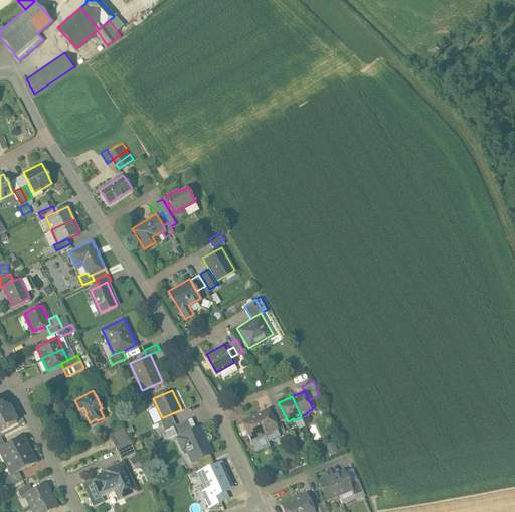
[(9,404),(6,405),(5,403),(2,404),(1,401),(0,401),(0,428),(16,419),(9,404)]
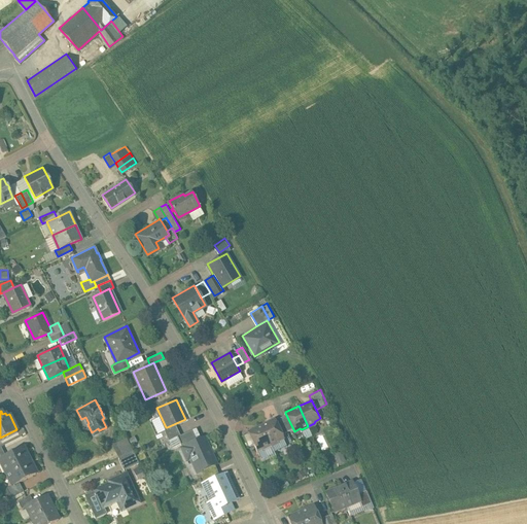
[(292,427),(285,413),(280,416),(287,429),(292,427)]
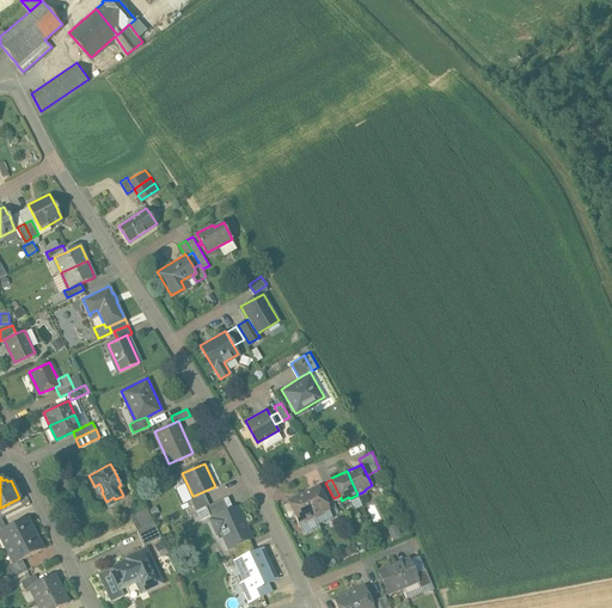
[(334,498),(325,483),(319,486),(326,502),(334,498)]
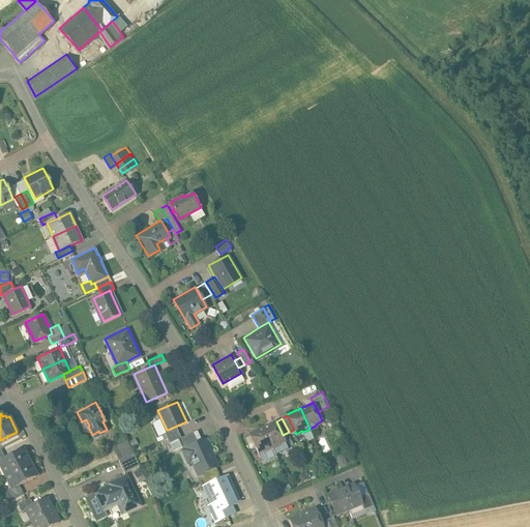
[(276,421),(275,420),(263,427),(272,447),(278,444),(280,441),(285,439),(283,435),(276,421)]
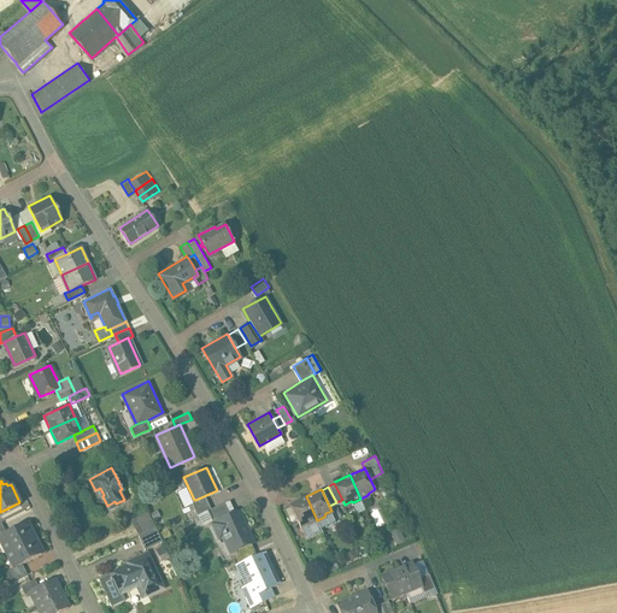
[(206,495),(195,500),(194,500),(193,501),(198,513),(207,508),(211,507),(206,495)]
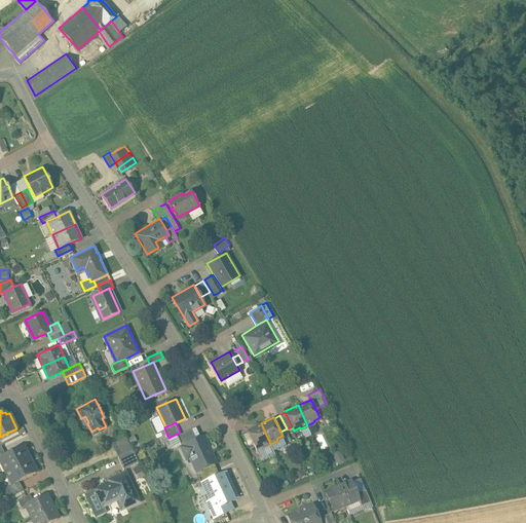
[(261,423),(248,430),(248,431),(253,442),(257,448),(262,446),(264,447),(270,444),(261,423)]
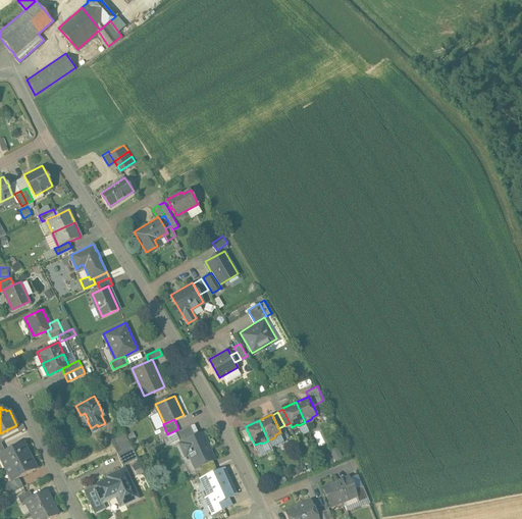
[(178,429),(175,430),(180,442),(196,434),(191,423),(178,429)]
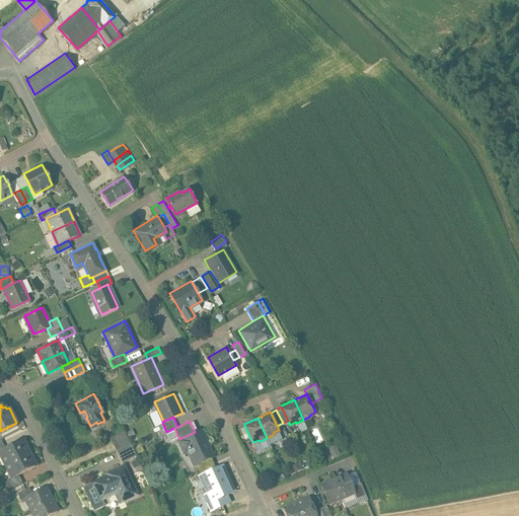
[(249,436),(244,425),(239,427),(244,438),(249,436)]
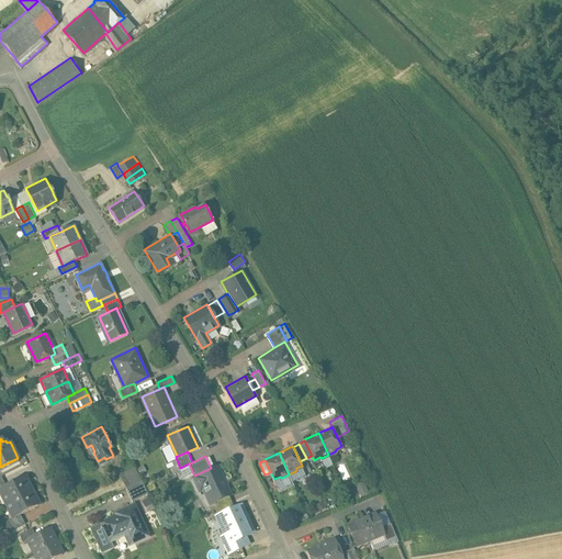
[(194,476),(193,476),(200,489),(203,488),(211,503),(212,502),(228,494),(231,493),(217,465),(211,468),(194,476)]
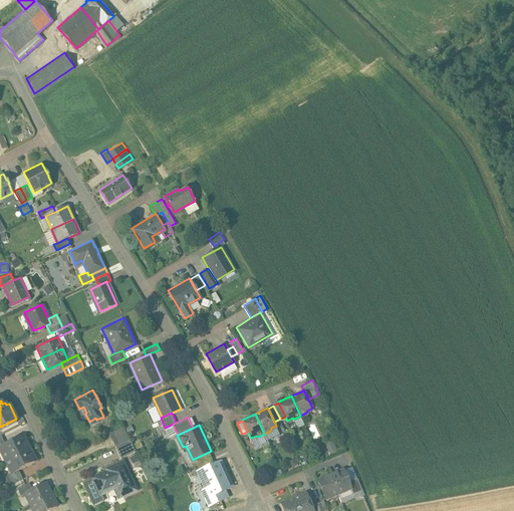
[(123,426),(109,432),(115,444),(130,438),(123,426)]
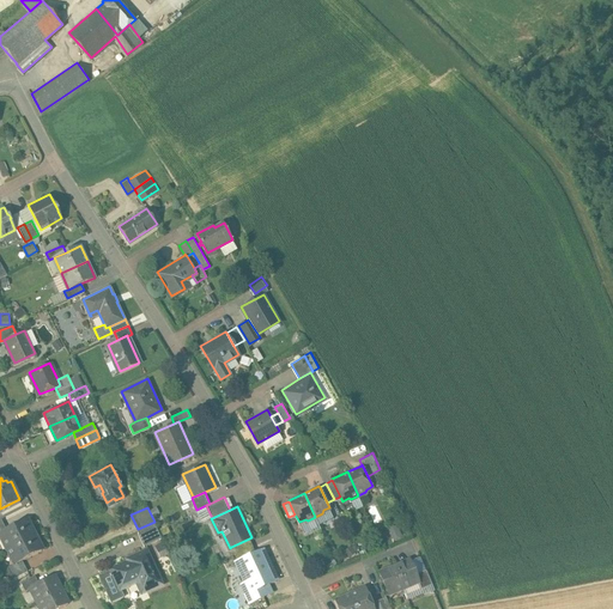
[(7,528),(0,530),(0,534),(6,547),(34,534),(25,518),(7,528)]
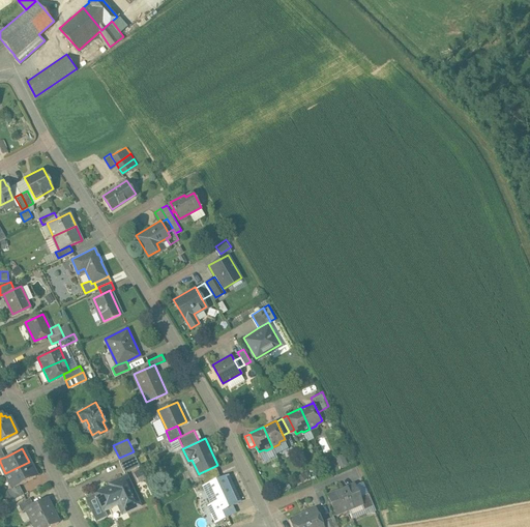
[(134,451),(119,458),(124,470),(140,464),(134,451)]
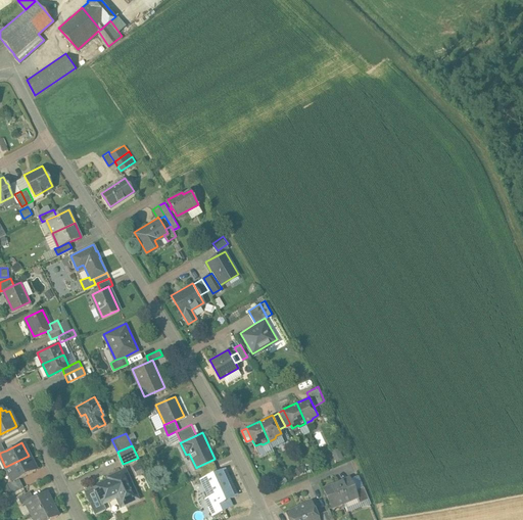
[(29,456),(5,467),(11,479),(12,480),(18,477),(36,468),(29,456)]
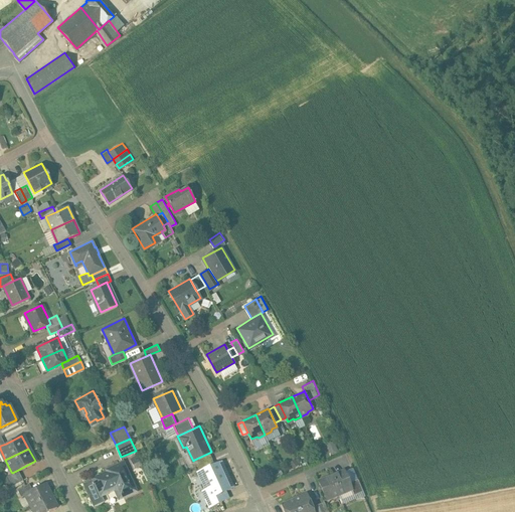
[(209,453),(194,460),(196,465),(212,458),(209,453)]
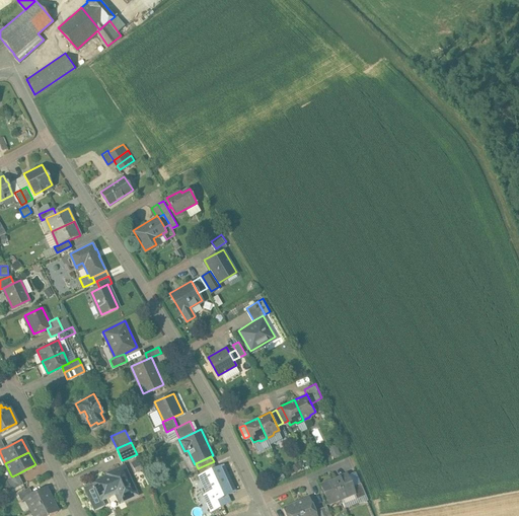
[(214,461),(198,468),(201,474),(216,467),(214,461)]
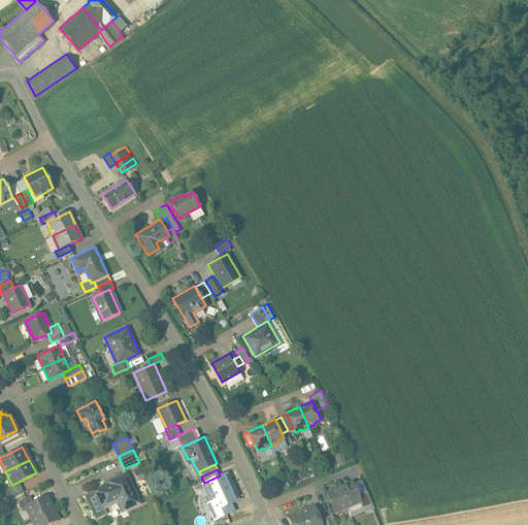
[(126,472),(116,478),(117,480),(95,489),(96,490),(103,506),(104,506),(123,498),(127,507),(139,502),(126,472)]
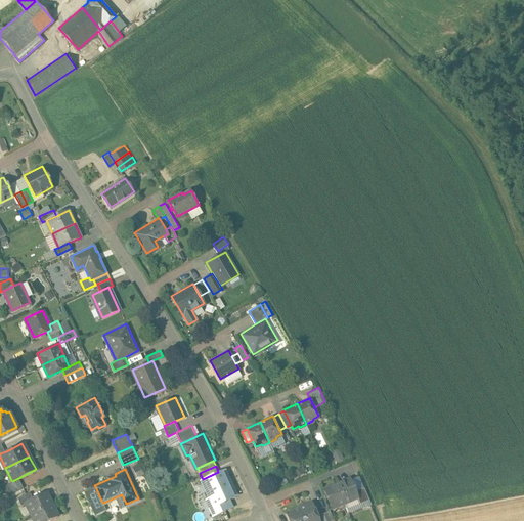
[(203,479),(202,479),(213,504),(214,505),(222,502),(235,495),(224,469),(218,472),(203,479)]
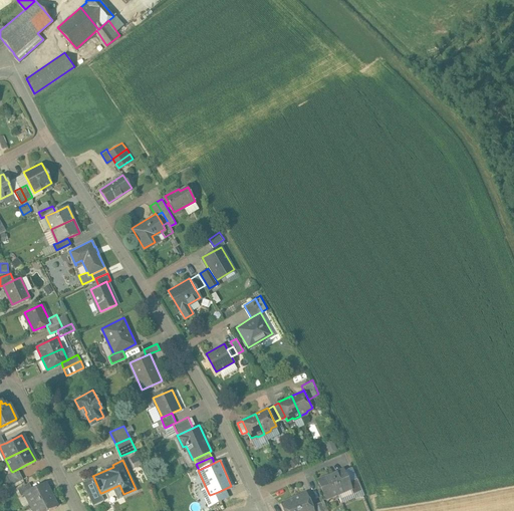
[(343,468),(330,474),(338,492),(350,487),(351,487),(348,480),(343,468)]
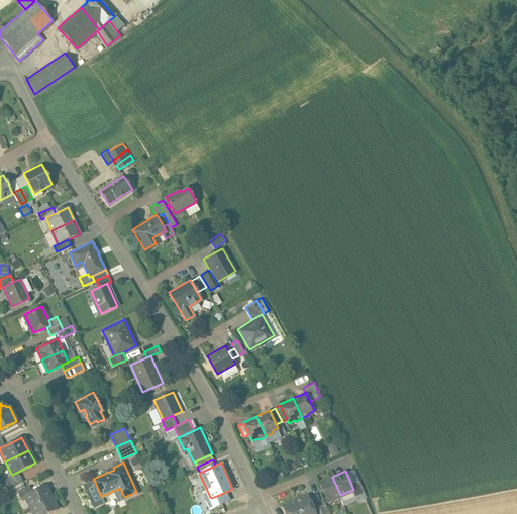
[(18,472),(12,475),(11,474),(5,477),(10,487),(23,481),(18,472)]
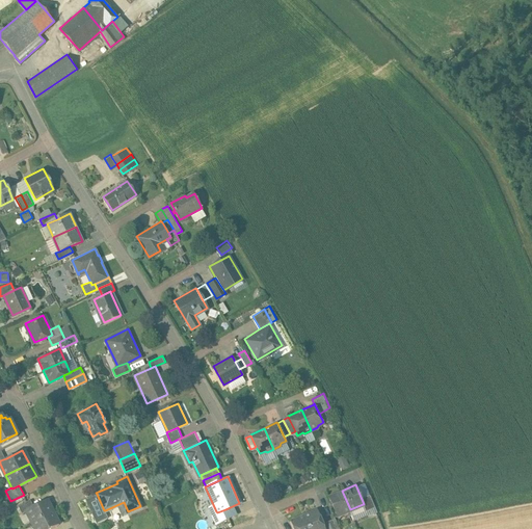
[(342,491),(328,496),(337,514),(350,509),(342,491)]
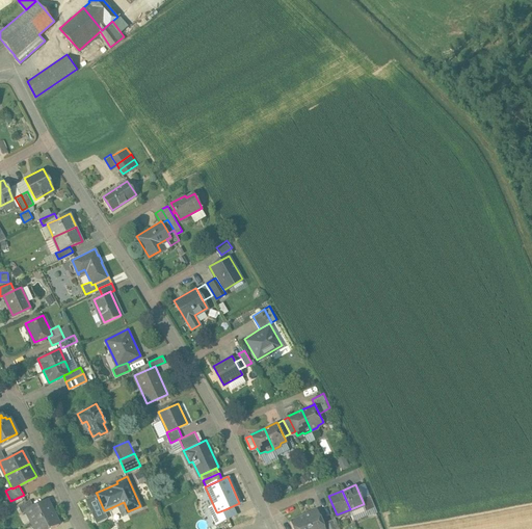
[(97,494),(85,498),(96,521),(107,516),(105,510),(104,510),(97,494)]
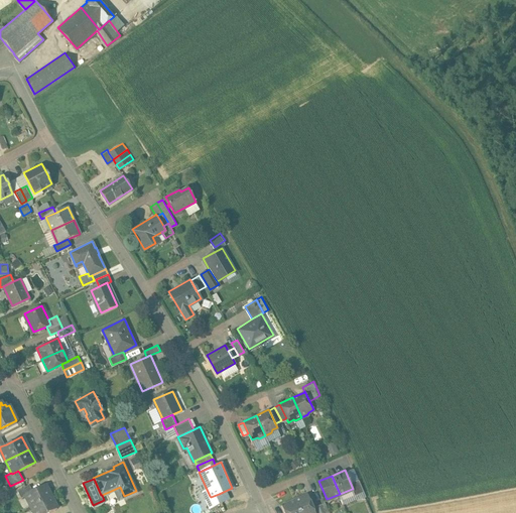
[(358,479),(350,482),(353,489),(352,489),(355,494),(363,491),(358,479)]
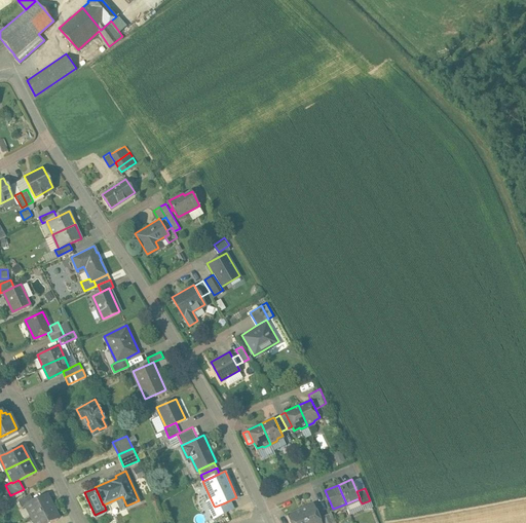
[(30,492),(17,498),(22,506),(26,503),(26,502),(33,499),(30,492)]
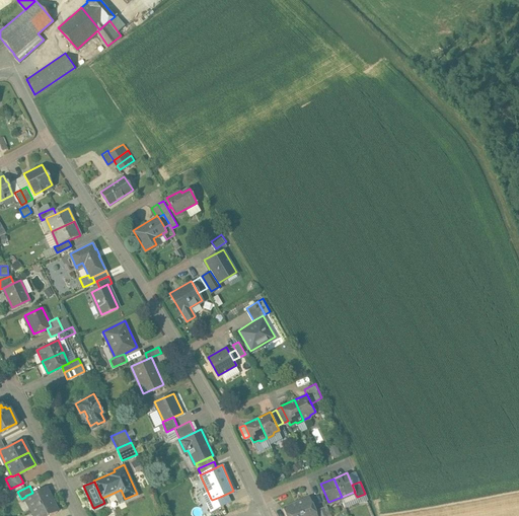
[(32,493),(25,496),(25,497),(31,508),(51,498),(45,486),(32,493)]
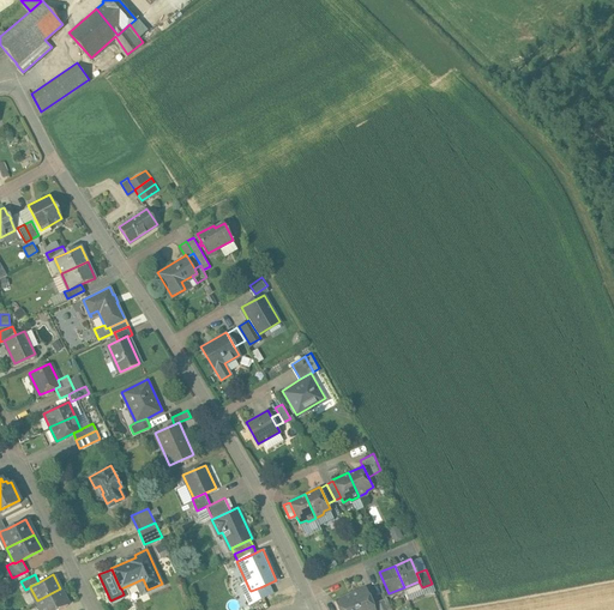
[(366,586),(350,593),(356,609),(374,609),(372,602),(366,586)]
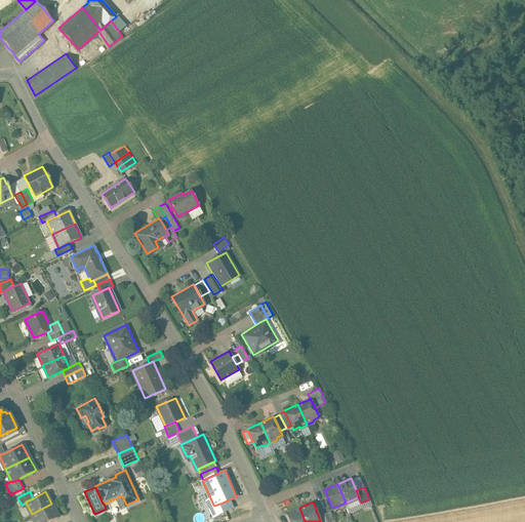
[(223,503),(214,506),(213,505),(209,508),(212,516),(226,510),(223,503)]
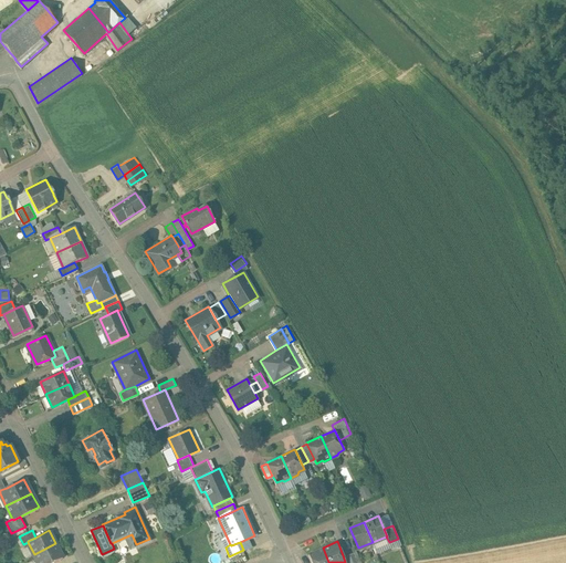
[(55,543),(34,554),(38,562),(48,562),(49,562),(62,556),(55,543)]
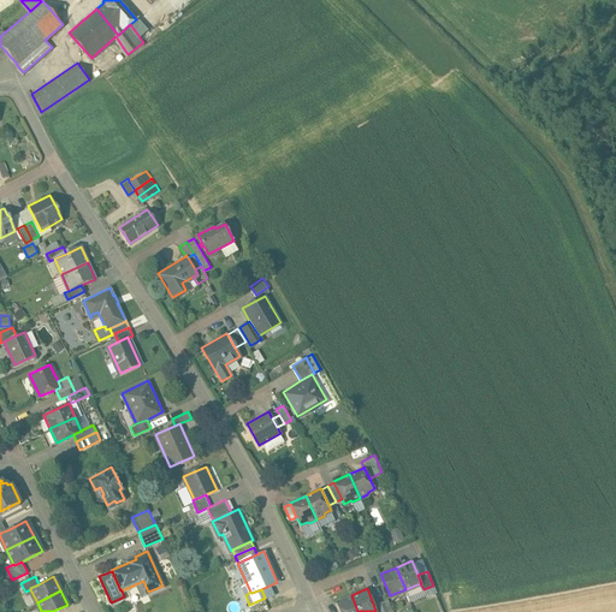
[(357,611),(351,595),(336,601),(339,611),(357,611)]
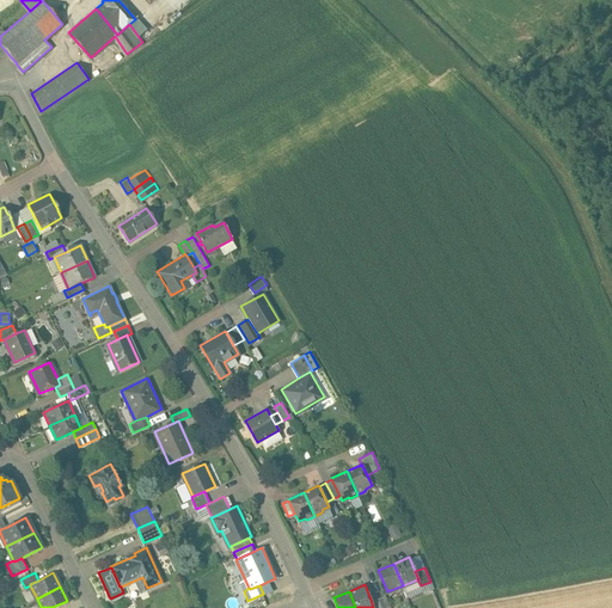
[(385,594),(378,597),(381,607),(387,607),(391,607),(385,594)]
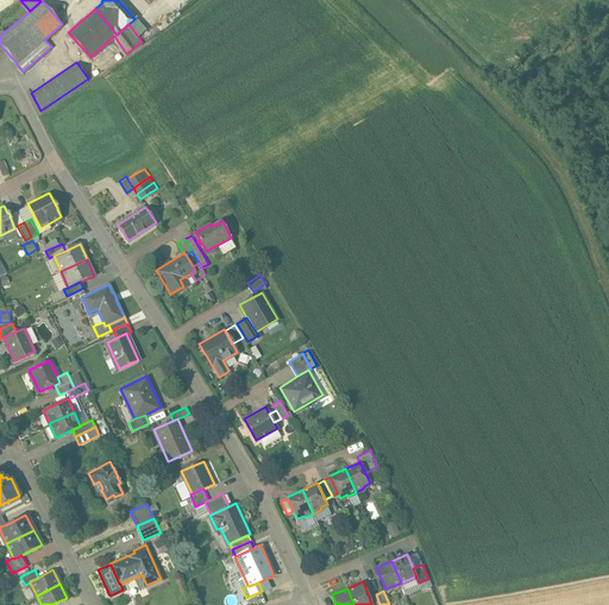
[(380,604),(376,594),(369,597),(371,604),(380,604)]
